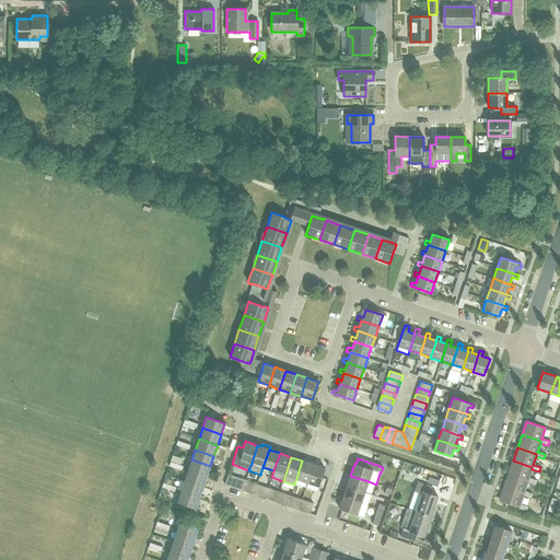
[(191,459),(188,470),(207,477),(210,466),(191,459)]
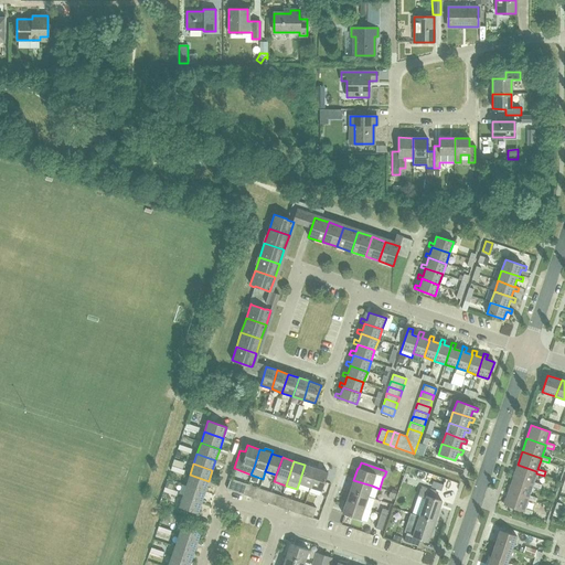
[(305,465),(299,482),(310,487),(317,469),(305,465)]
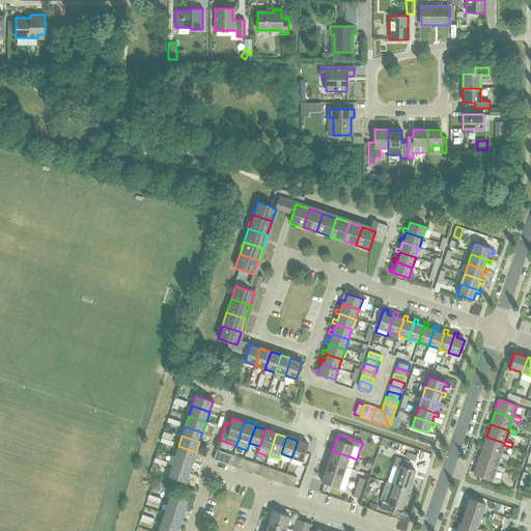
[(486,437),(482,449),(500,455),(500,457),(507,459),(508,455),(501,453),(504,445),(504,443),(486,437)]
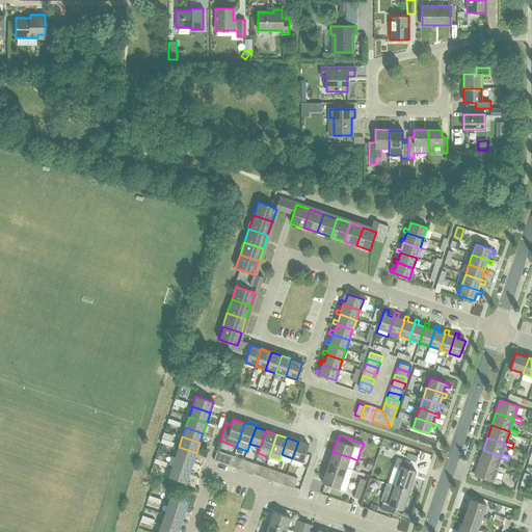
[(298,442),(292,458),(302,461),(309,445),(298,442)]
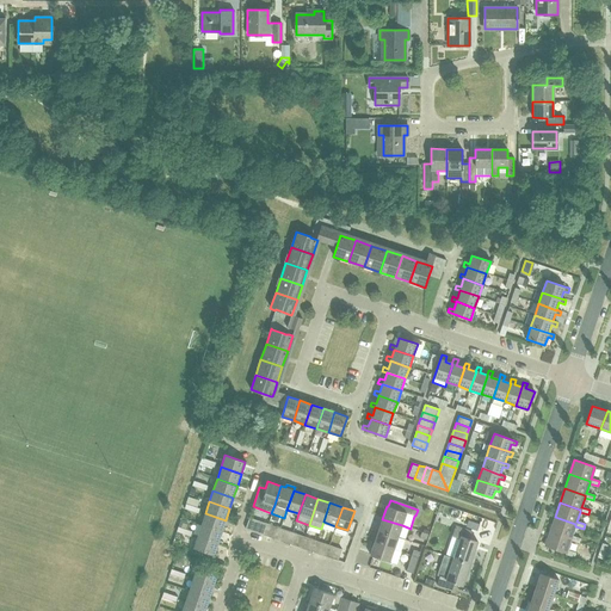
[(226,520),(205,513),(202,525),(222,532),(226,520)]
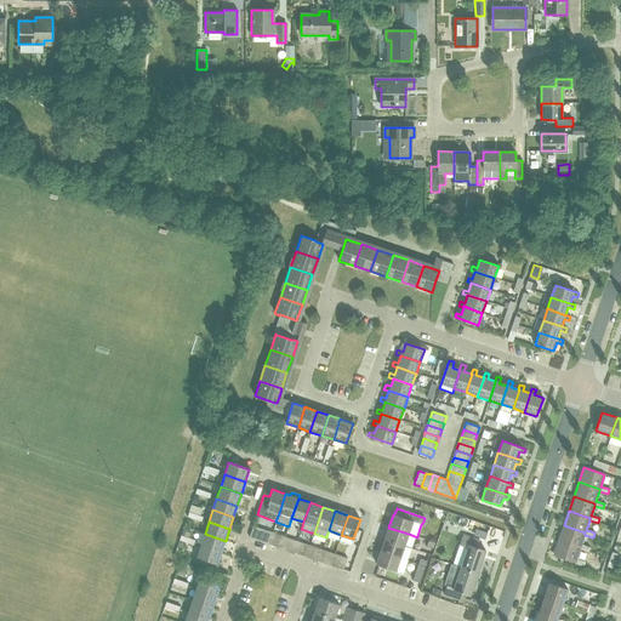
[(564,525),(559,540),(580,547),(580,550),(588,552),(590,548),(581,545),(585,535),(585,533),(564,525)]
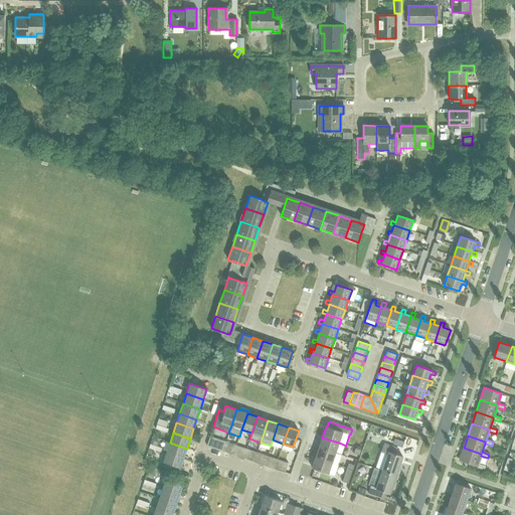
[(339,443),(322,438),(319,448),(335,453),(339,443)]
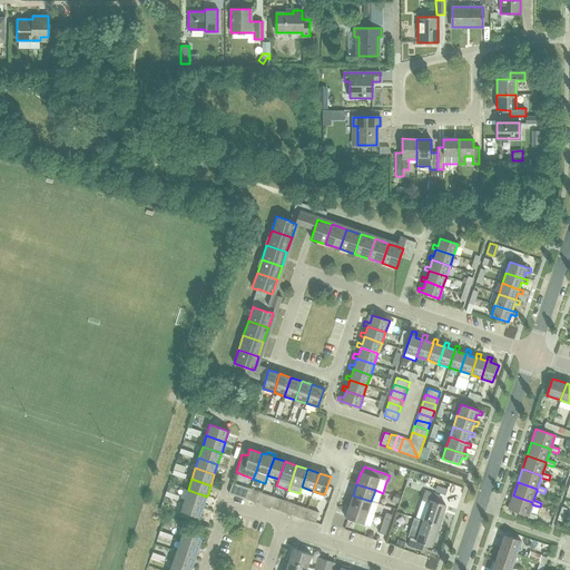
[(261,492),(253,489),(251,494),(245,492),(243,498),(249,500),(257,503),(261,492)]
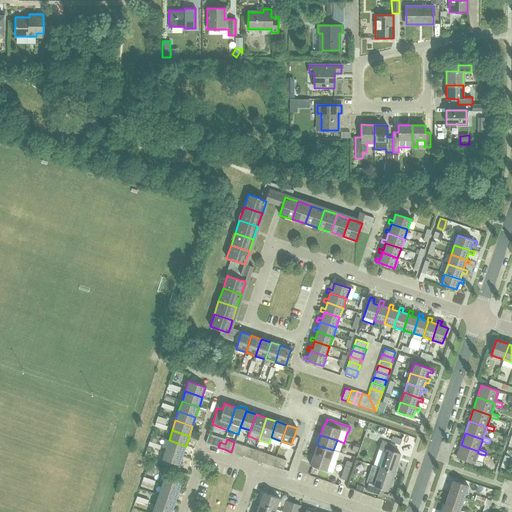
[(169,440),(165,450),(182,455),(186,446),(169,440)]
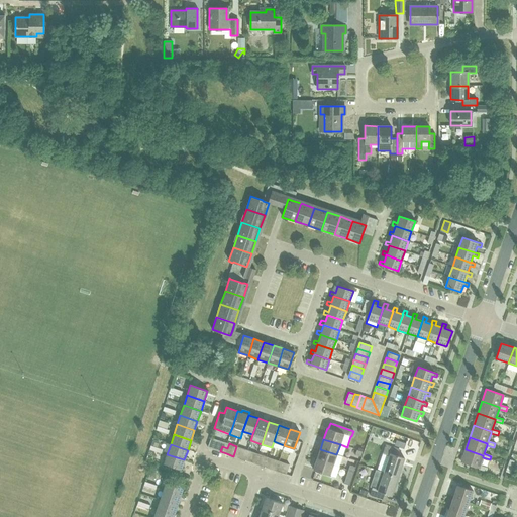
[(383,473),(398,478),(404,458),(397,455),(399,449),(385,445),(382,454),(389,456),(383,473)]
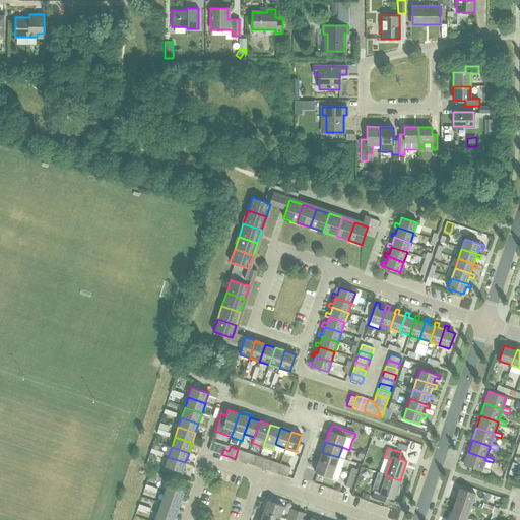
[(238,449),(235,459),(242,461),(244,457),(250,458),(251,454),(246,452),(238,449)]
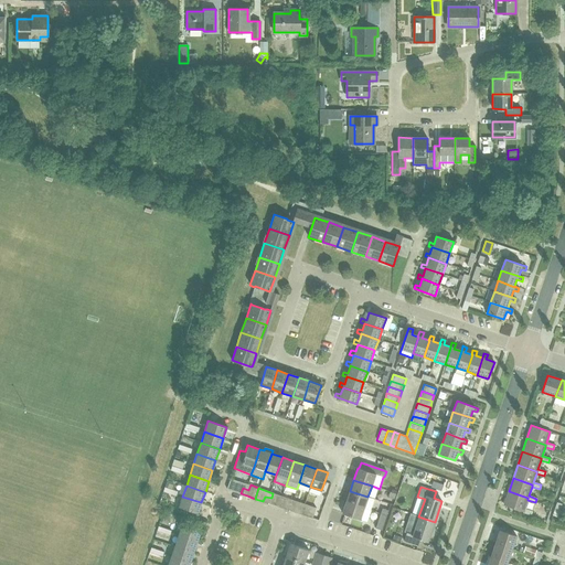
[(350,491),(347,502),(363,508),(368,497),(350,491)]
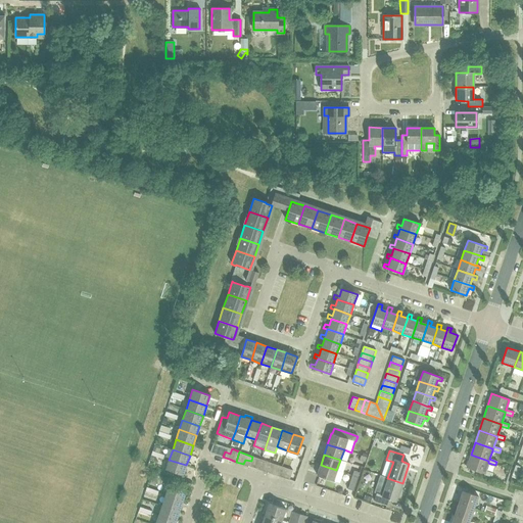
[(471,455),(467,467),(483,473),(483,475),(491,477),(492,474),(485,471),(488,463),(488,461),(471,455)]
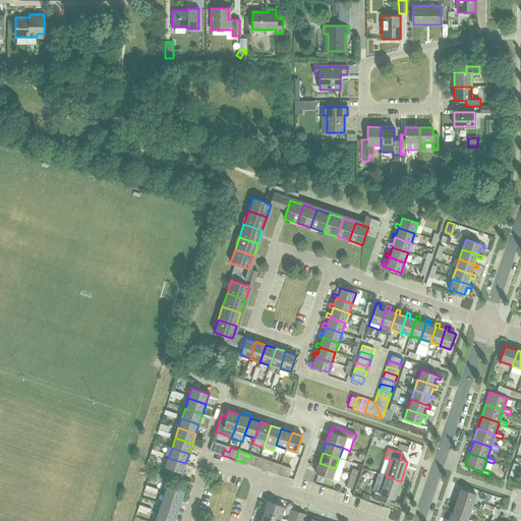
[(259,457),(255,467),(264,469),(266,464),(271,466),(273,462),(267,460),(259,457)]
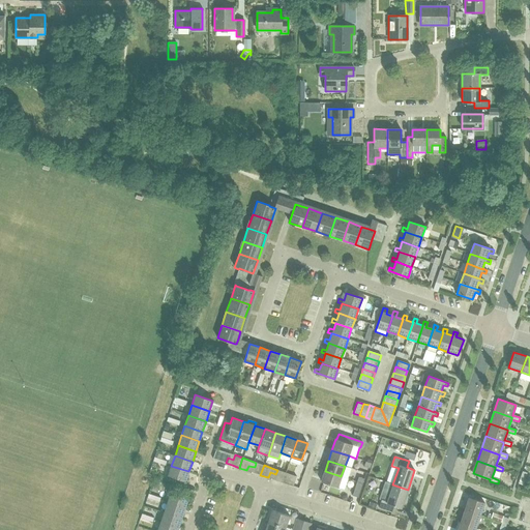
[(188,471),(171,466),(168,476),(185,481),(188,471)]
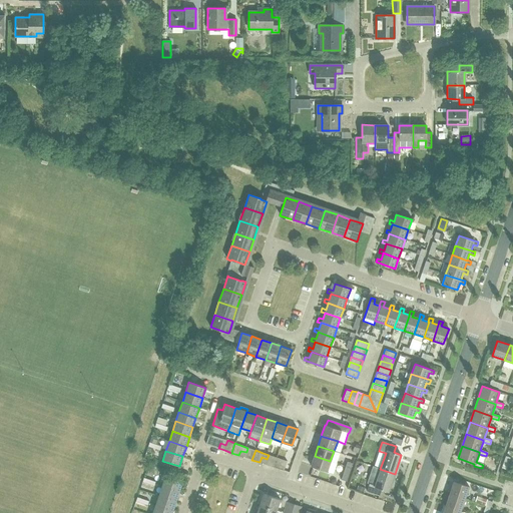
[(315,456),(311,466),(327,472),(333,474),(337,464),(330,461),(315,456)]
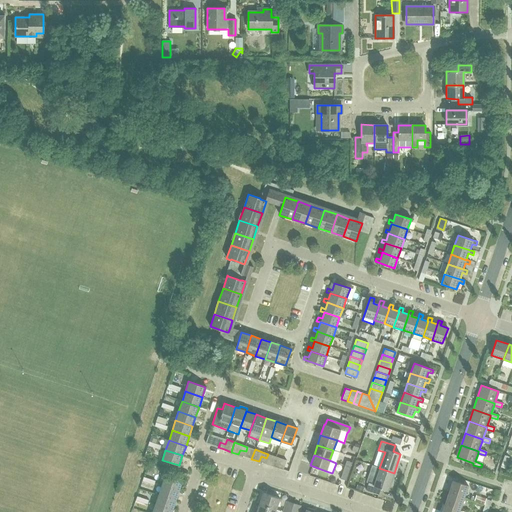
[(369,482),(366,491),(378,495),(380,488),(388,491),(394,473),(379,468),(372,465),(366,481),(369,482)]
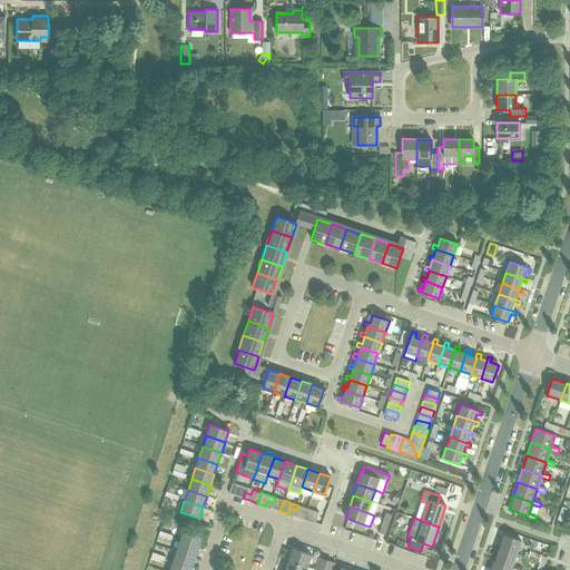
[(384,534),(390,520),(383,519),(379,533),(384,534)]
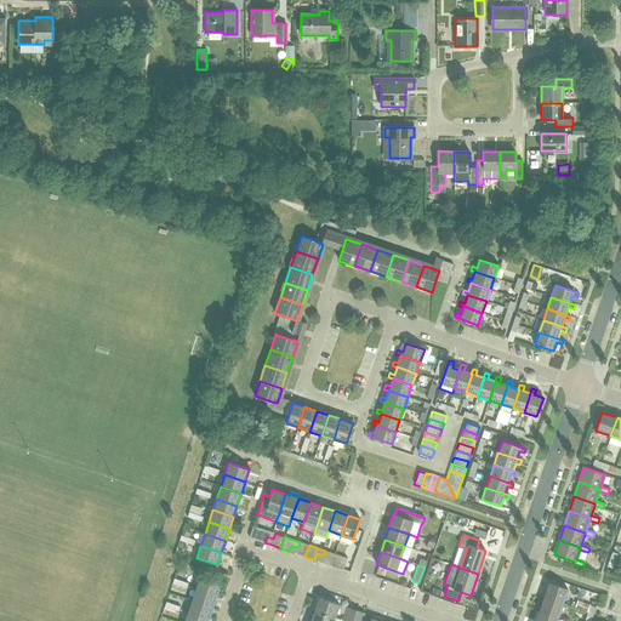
[(197,588),(217,596),(221,584),(200,576),(197,588)]
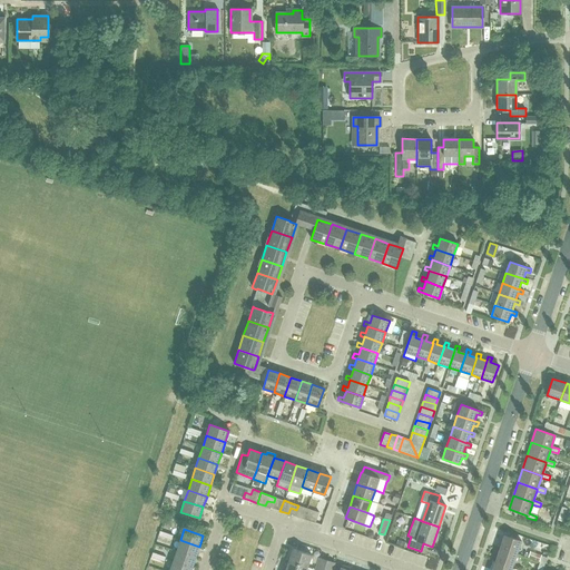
[(499,549),(516,554),(521,541),(503,536),(499,549)]
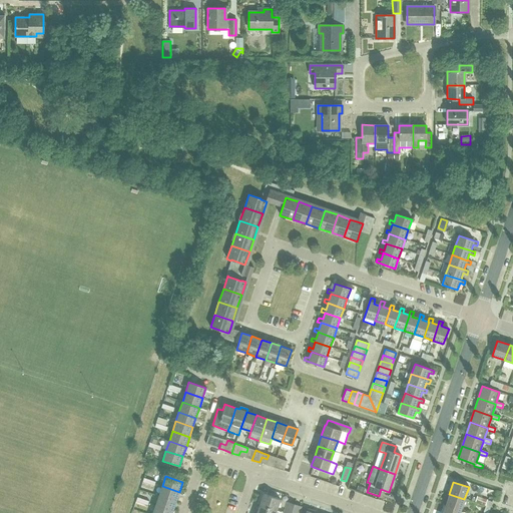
[(162,486),(158,496),(175,502),(179,492),(162,486)]
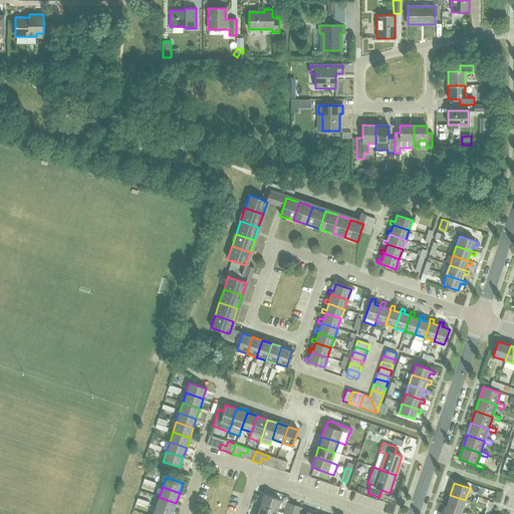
[(264,495),(260,506),(277,512),(281,500),(264,495)]
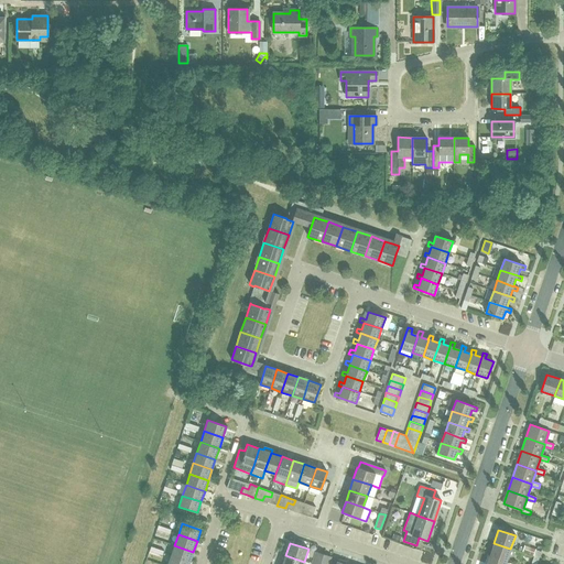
[(510,549),(494,543),(489,556),(506,562),(510,549)]
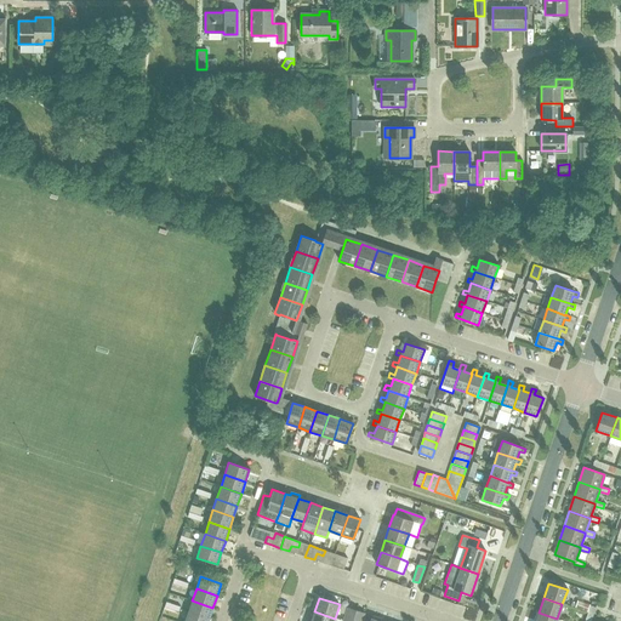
[(212,608),(192,600),(188,613),(209,620),(212,608)]
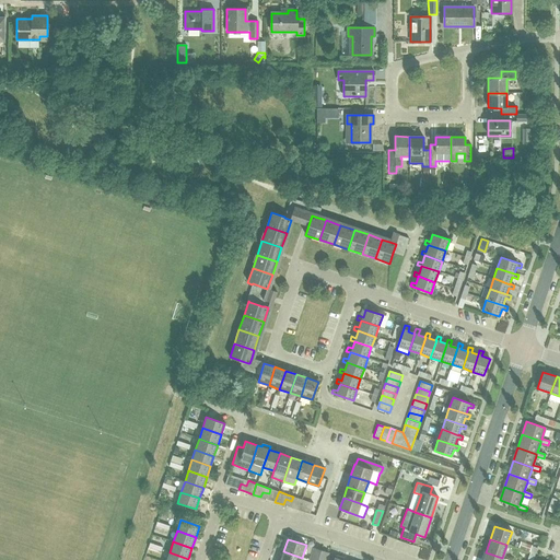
[(313,548),(310,559),(316,559),(321,550),(313,548)]
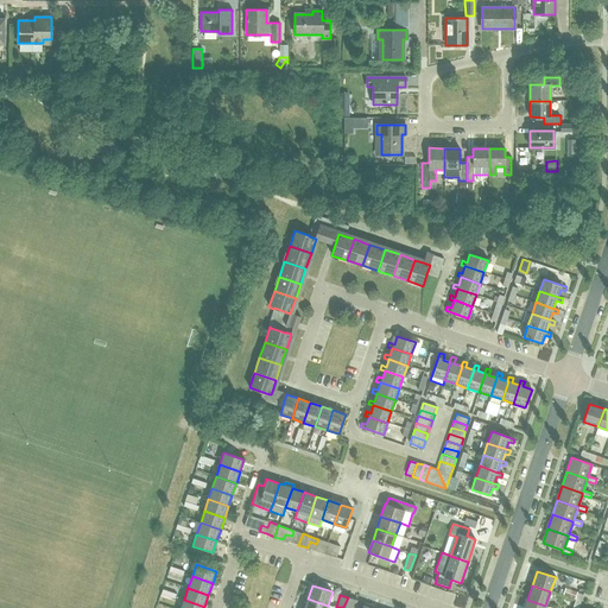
[(348,597),(343,607),(354,607),(358,601),(348,597)]
